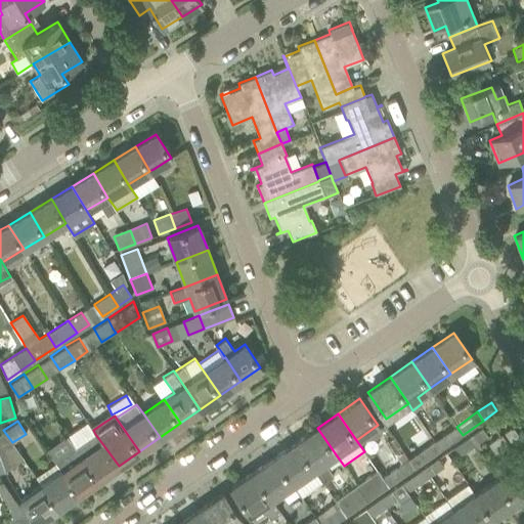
[(455,425),(434,440),(440,450),(463,435),(456,427),(455,425)]
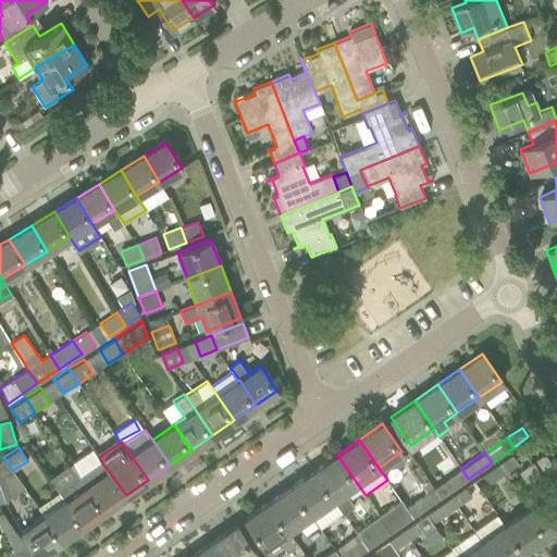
[(511,454),(496,463),(503,473),(518,462),(511,454)]
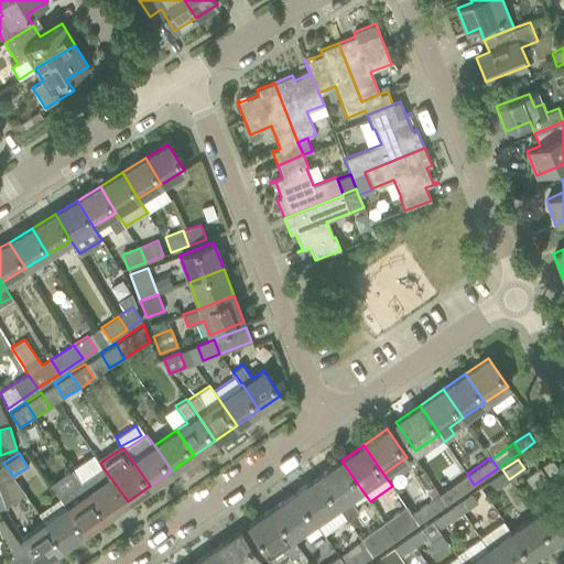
[(549,475),(557,468),(551,459),(542,465),(549,475)]
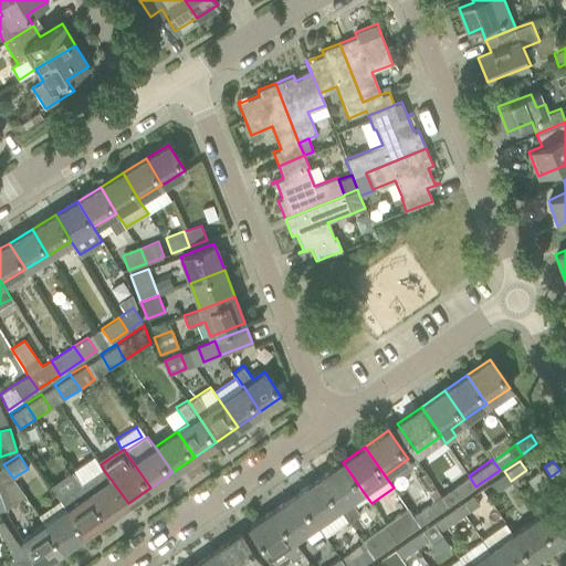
[(343,462),(318,479),(338,507),(338,506),(349,523),(360,515),(349,500),(363,491),(343,462)]
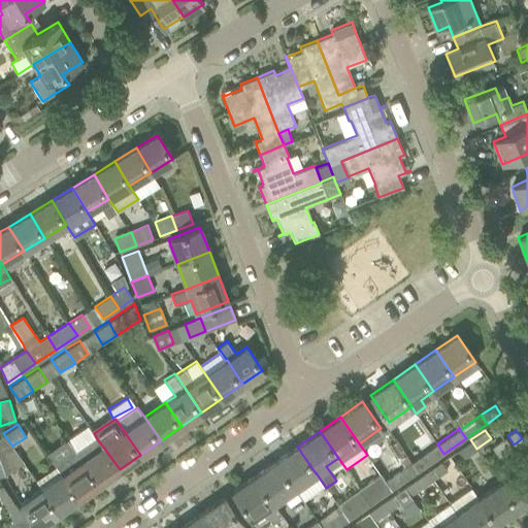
[(3,433),(0,435),(0,461),(4,474),(23,461),(12,446),(3,433)]
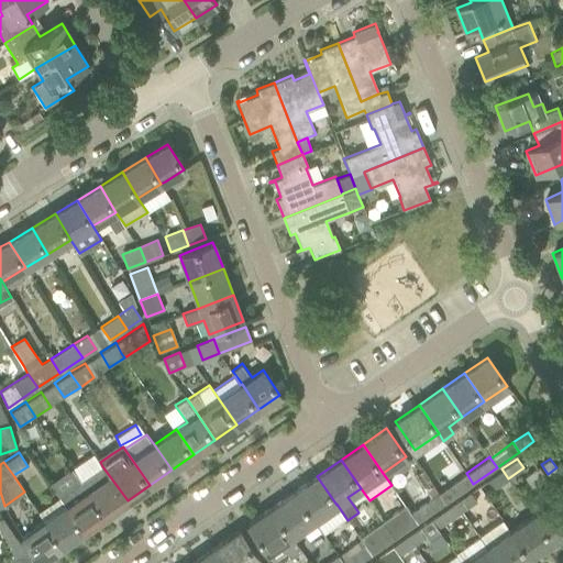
[(128,500),(102,466),(81,481),(106,516),(128,500)]
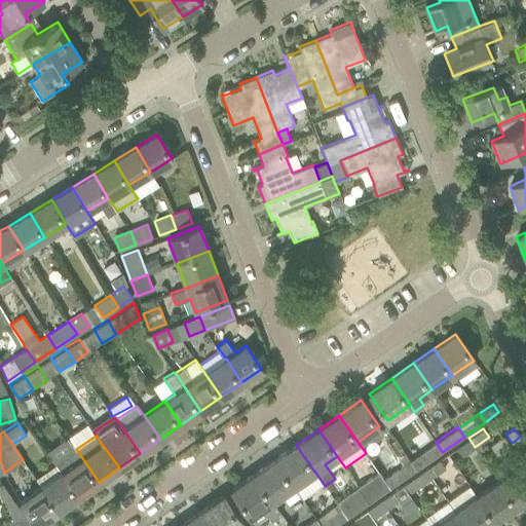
[(511,450),(500,436),(490,443),(500,457),(511,450)]
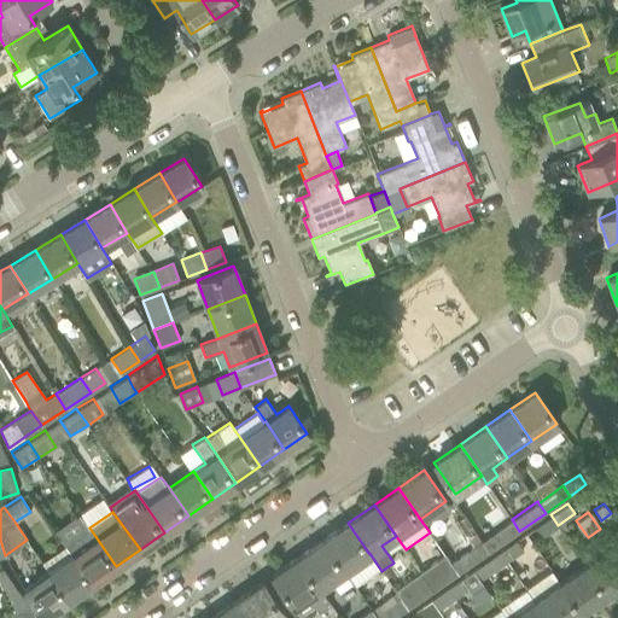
[(558,525),(551,514),(535,526),(541,536),(558,525)]
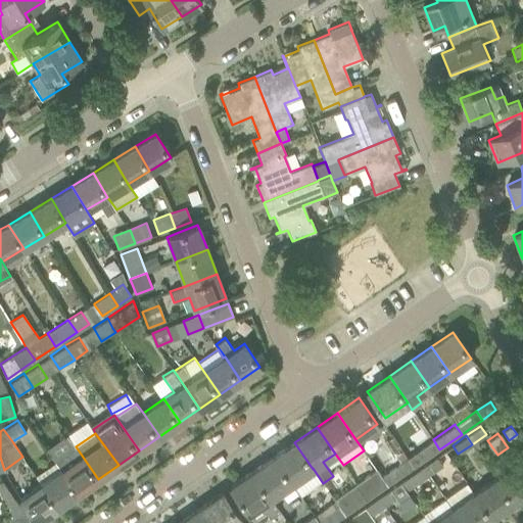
[(433,439),(407,458),(414,467),(439,449),(433,439)]
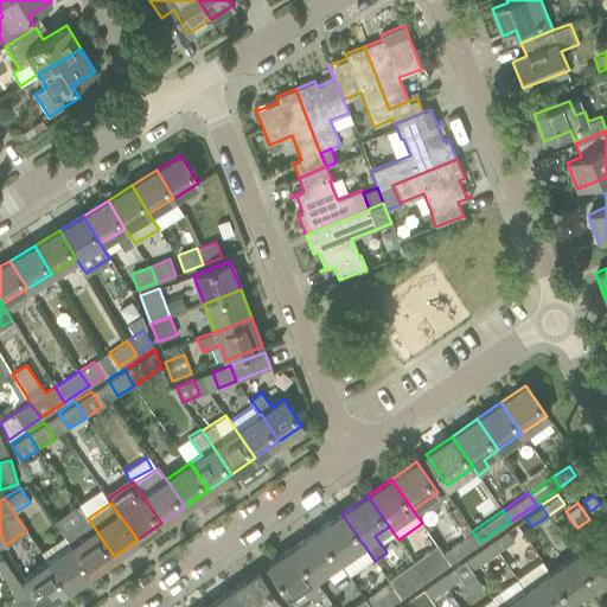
[(342,513),(318,530),(339,560),(350,575),(374,558),(363,543),(363,544),(342,513)]
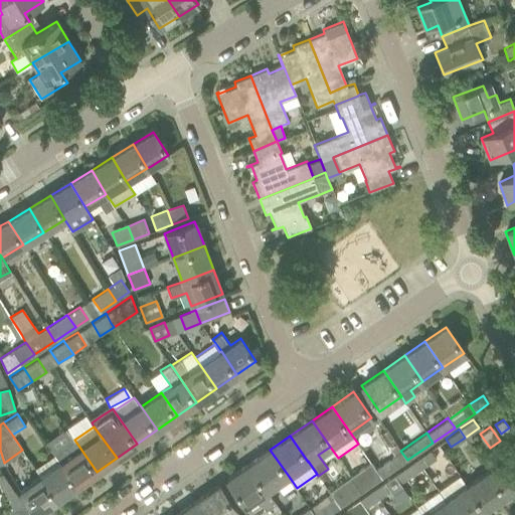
[(97,472),(74,440),(54,454),(60,462),(76,486),(97,472)]
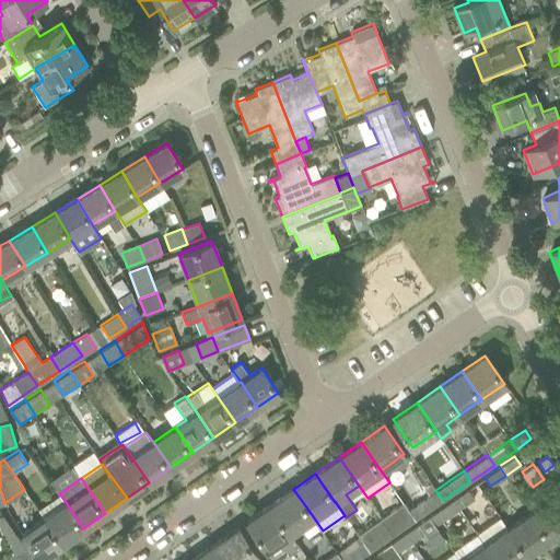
[(431,483),(423,489),(428,496),(423,499),(430,509),(443,500),(435,490),(431,483)]
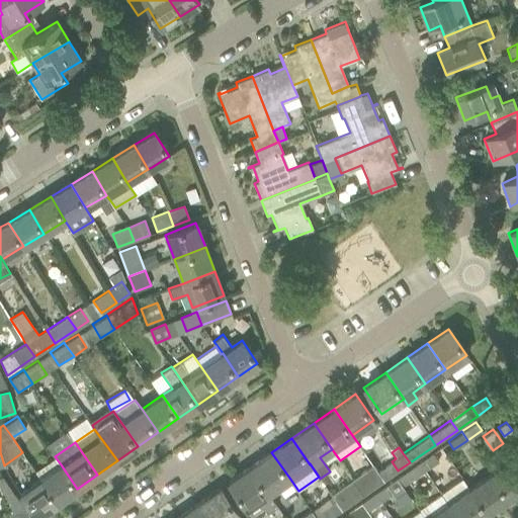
[(365,469),(352,479),(363,495),(383,481),(377,471),(363,451),(355,456),(365,469)]
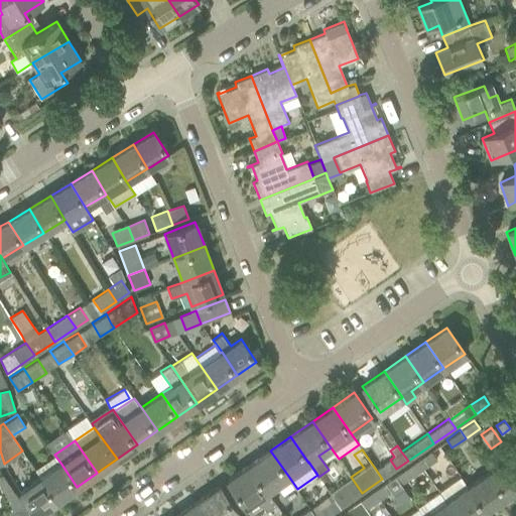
[(295,486),(288,476),(270,450),(249,466),(275,504),(276,503),(267,491),(277,484),(283,494),(295,486)]
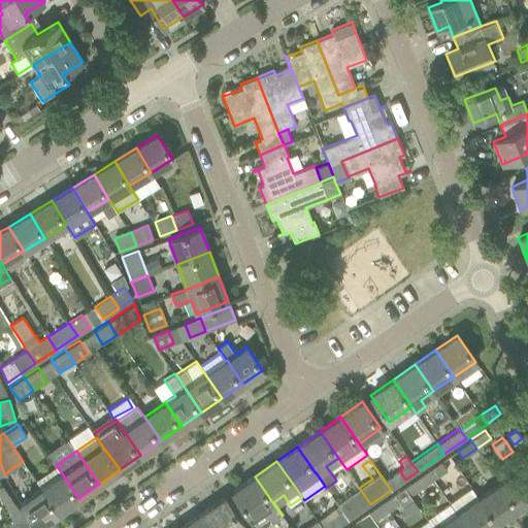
[(426,470),(432,479),(447,469),(440,461),(426,470)]
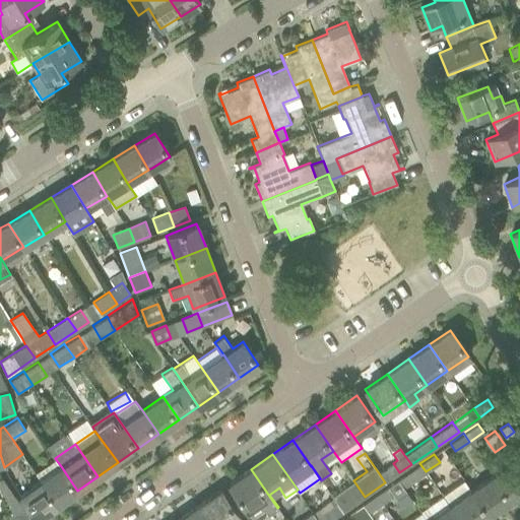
[(519,465),(515,459),(499,470),(493,474),(511,500),(519,493),(519,465)]
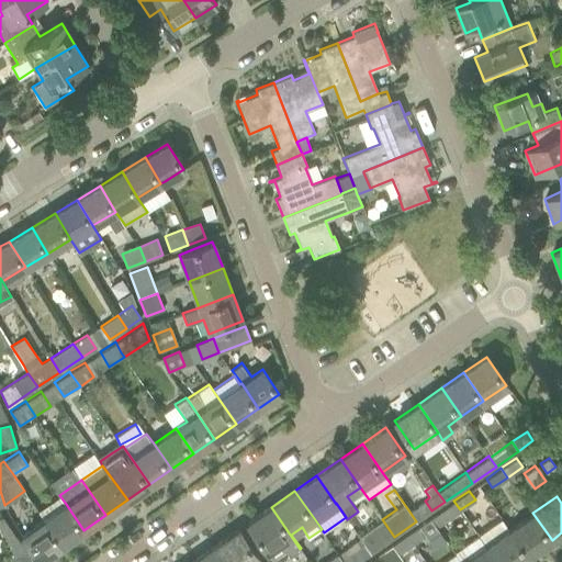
[(425,501),(409,512),(416,521),(431,510),(425,501)]
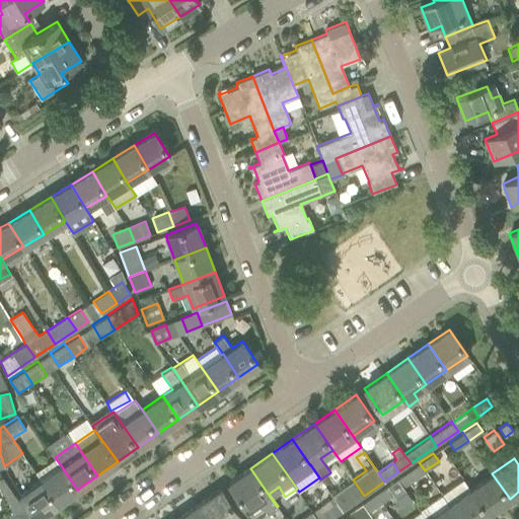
[(425,470),(419,462),(397,477),(402,487),(425,470)]
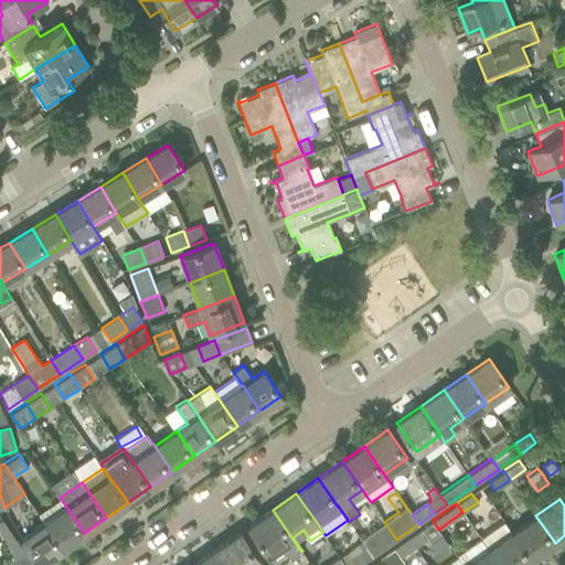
[(66,507),(43,522),(62,547),(84,533),(66,507)]
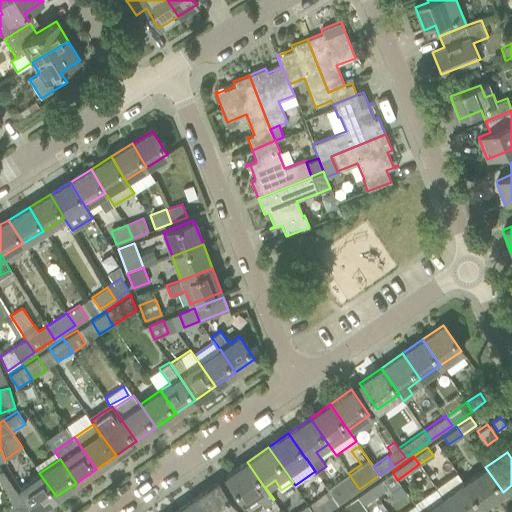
[(273,500),(247,462),(225,476),(248,509),(260,500),(264,506),(273,500)]
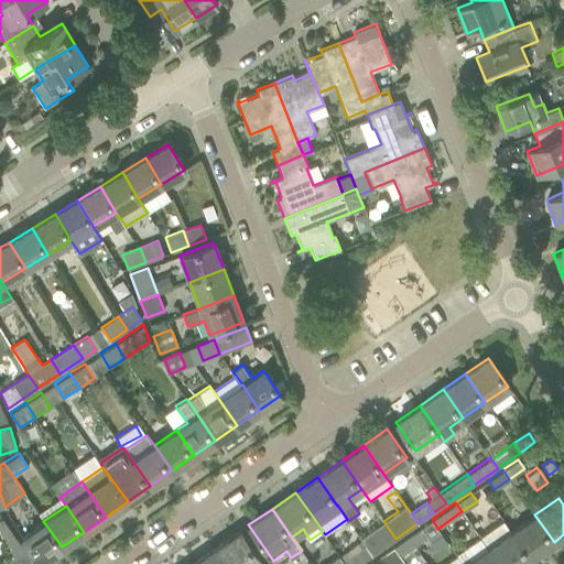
[(534,514),(510,531),(530,559),(554,542),(534,514)]
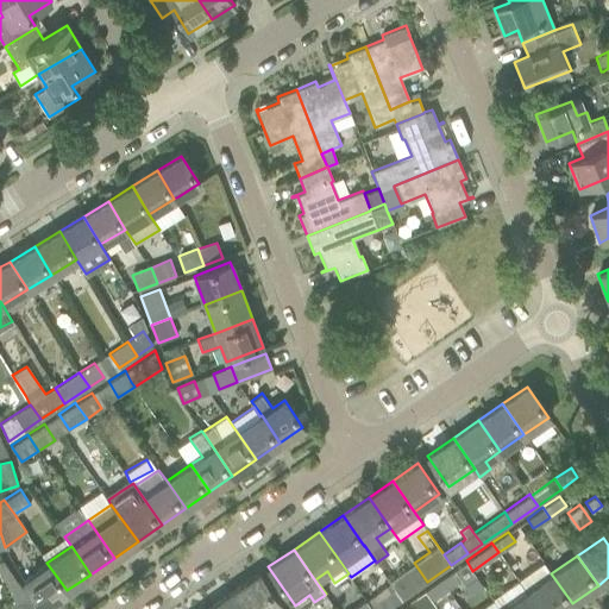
[(2,560),(0,560),(0,578),(1,583),(14,578),(2,560)]
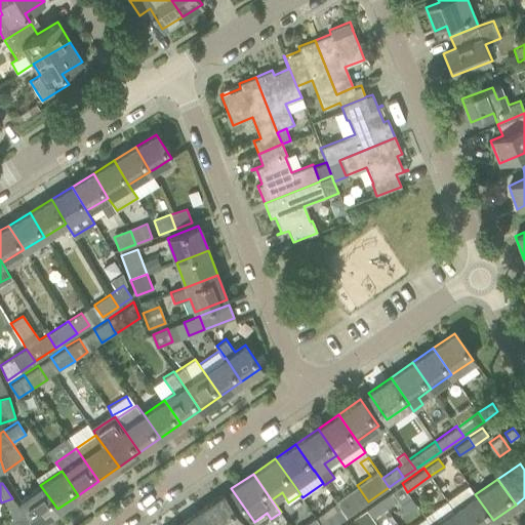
[(402,483),(379,498),(386,507),(397,499),(399,503),(410,495),(407,492),(402,483)]
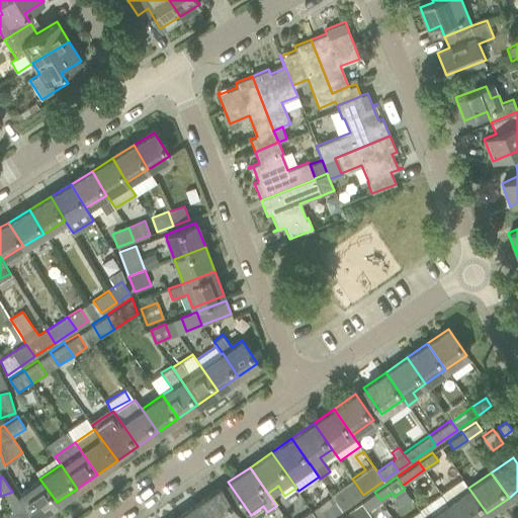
[(57,502),(39,479),(19,493),(35,517),(57,502)]
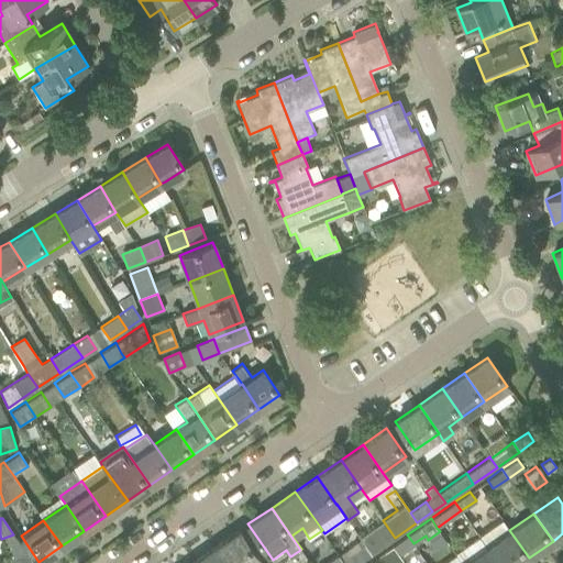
[(383,520),(360,537),(362,539),(372,554),(395,538),(383,520)]
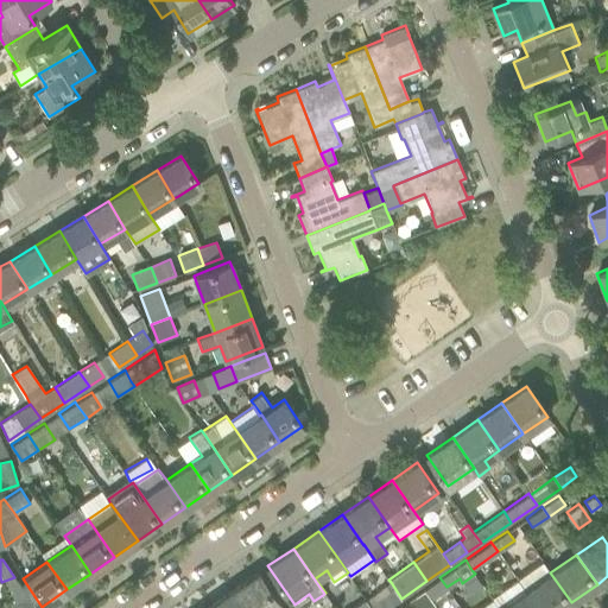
[(282,607),(271,593),(258,572),(234,589),(246,607),(282,607)]
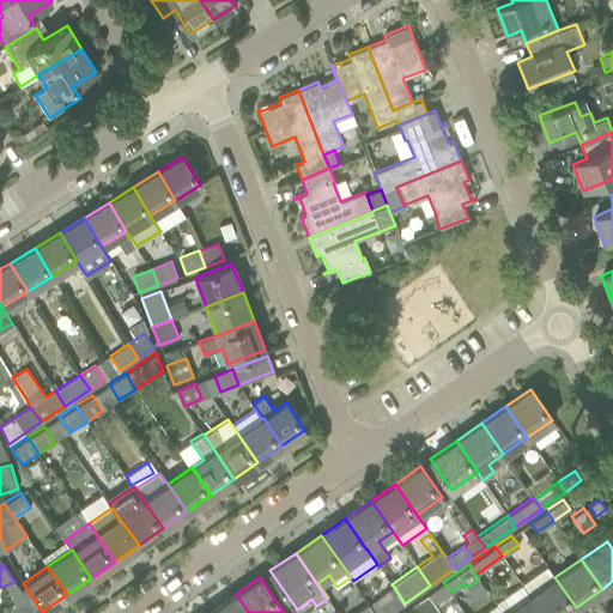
[(568,612),(576,607),(554,577),(529,595),(540,612),(568,612)]
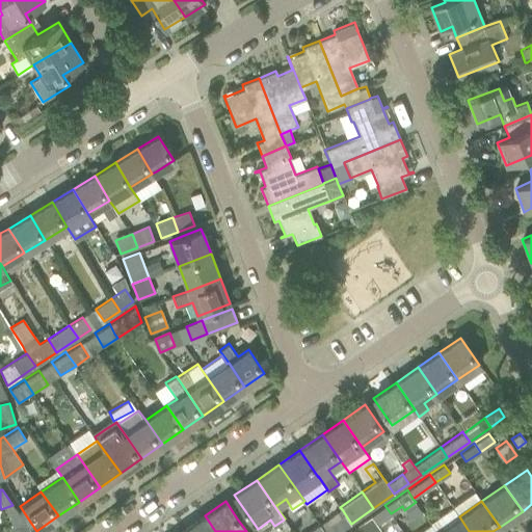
[(416,502),(404,510),(410,519),(422,511),(416,502)]
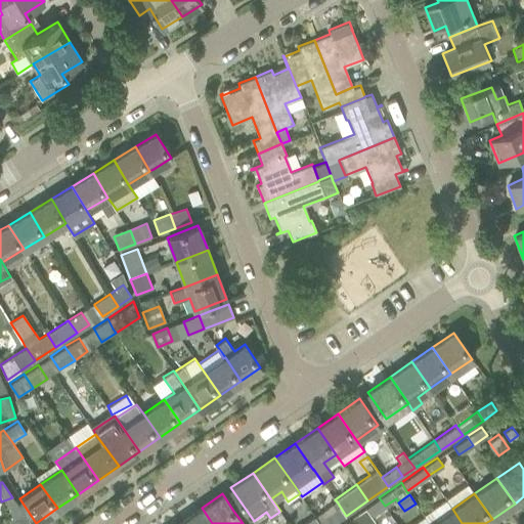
[(385,506),(379,497),(365,508),(372,516),(385,506)]
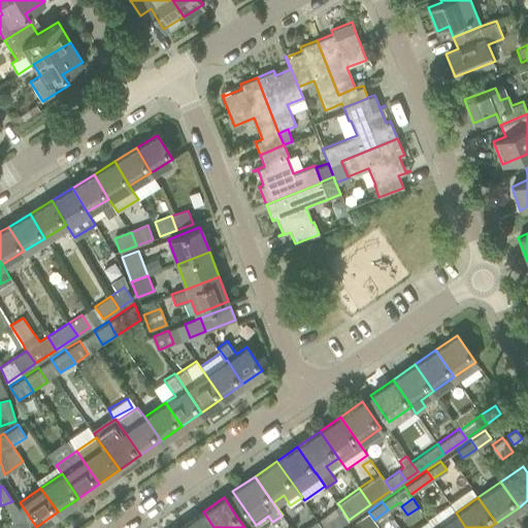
[(15,505),(3,509),(8,527),(26,521),(15,505)]
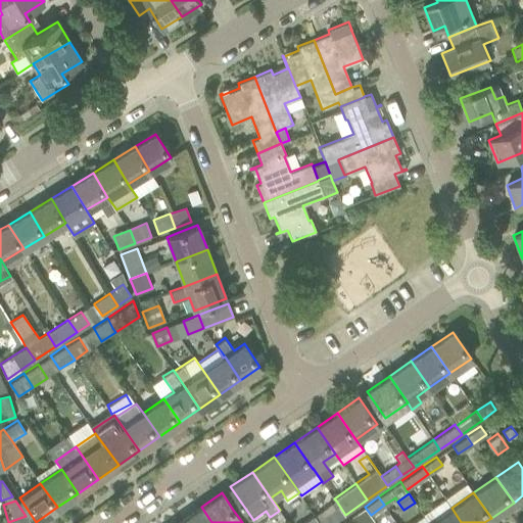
[(336,501),(316,516),(319,521),(320,522),(333,522),(345,515),(336,501)]
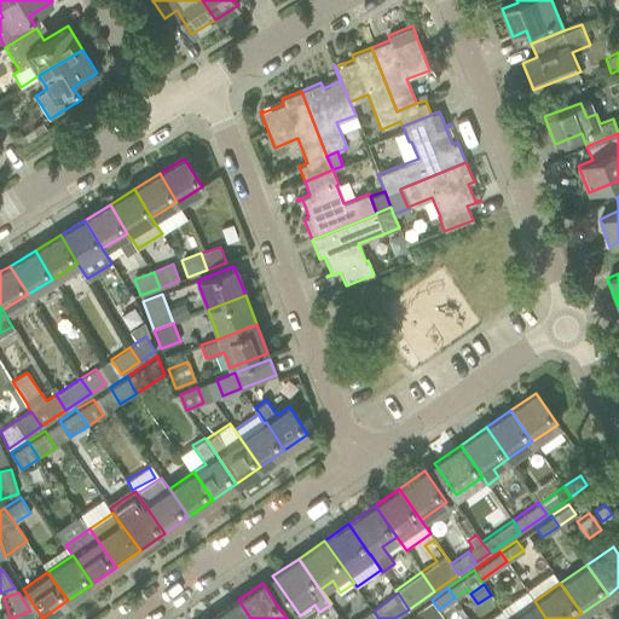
[(250,618),(238,600),(213,618),(250,618)]
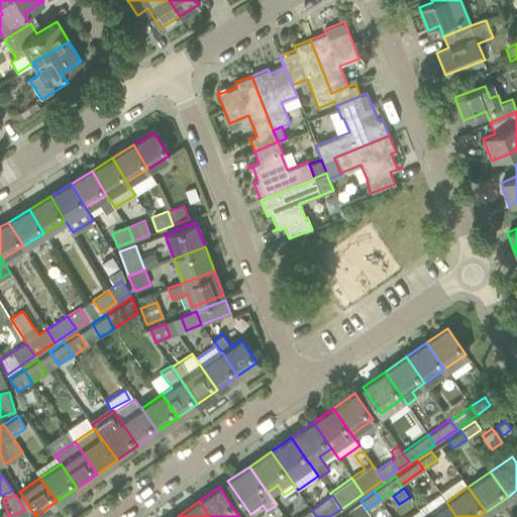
[(455,516),(446,502),(424,516),(455,516)]
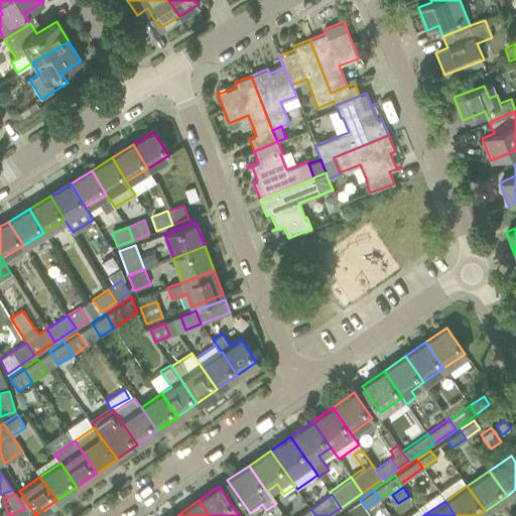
[(309,507),(296,515),(315,515),(314,514),(311,509),(309,507)]
